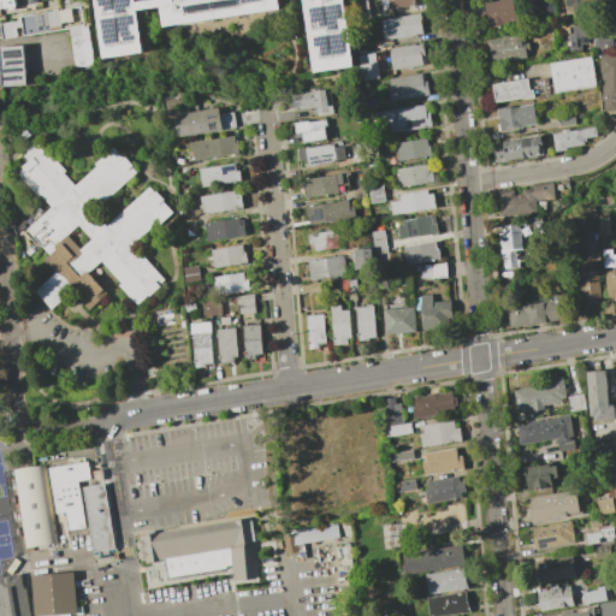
[(100,0),(110,58),(146,52),(140,10),(167,6),(169,29),(283,12),(280,0),(306,0),(318,71),(356,66),(347,0),(100,0)]
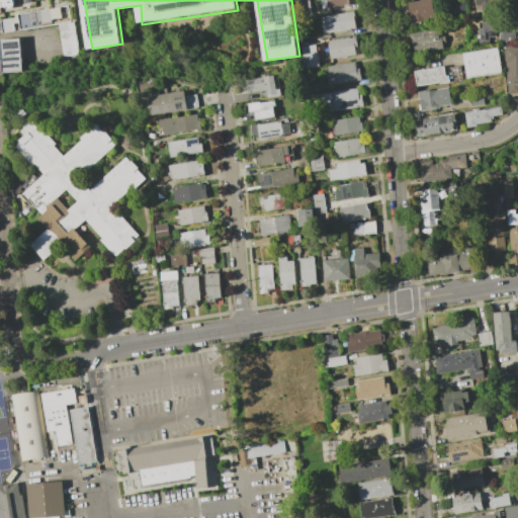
[(417,0),(430,0),(433,18),(423,19),(423,21),(408,23),(405,2),(417,0)]
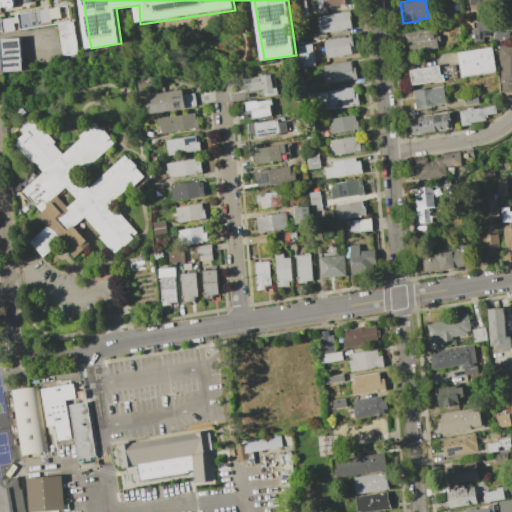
[(469,0),(495,0),(496,1),(482,3),(483,8),(475,10),(474,4),(470,5),(469,0)]
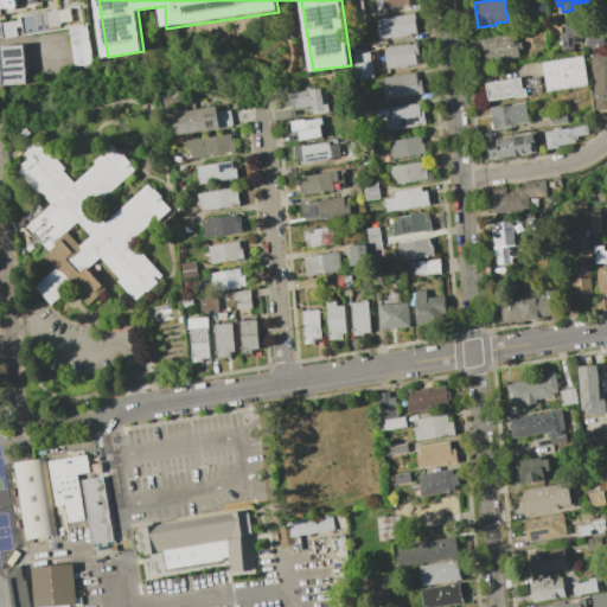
[(80,6),(83,25),(84,25),(91,63),(72,66),(66,27),(21,34),(20,26),(14,27),(16,36),(0,38),(0,21),(20,19),(19,16),(80,6)]
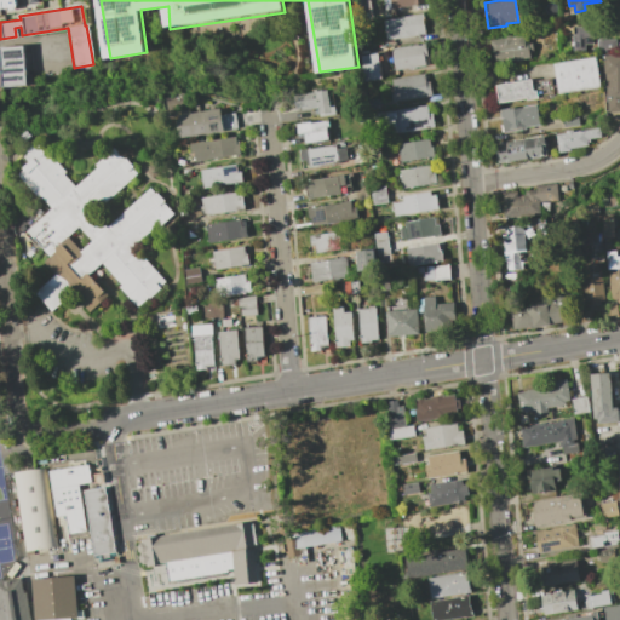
[(422,13),(425,33),(386,39),(383,18),(422,13)]
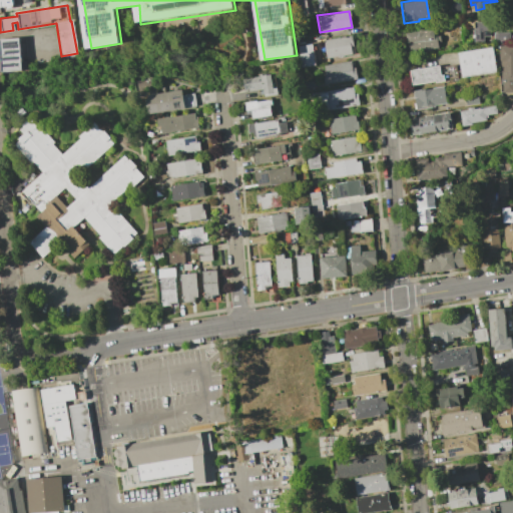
[(473,21),(500,21),(500,32),(509,32),(509,40),(493,40),(493,31),(490,31),(490,36),(483,36),(483,41),(473,40),(473,21)]
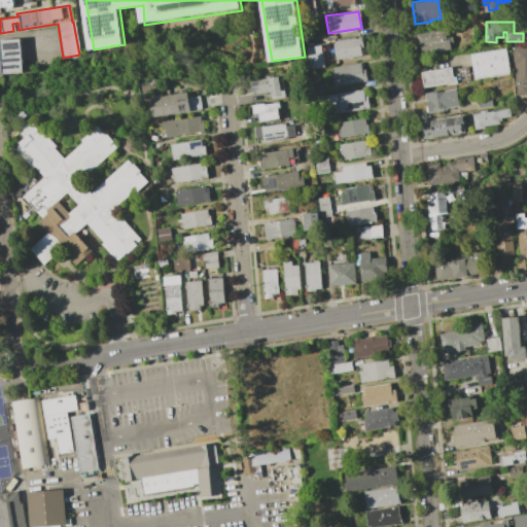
[(447,29),(448,37),(451,36),(452,42),(449,42),(450,48),(419,54),(417,33),(447,29)]
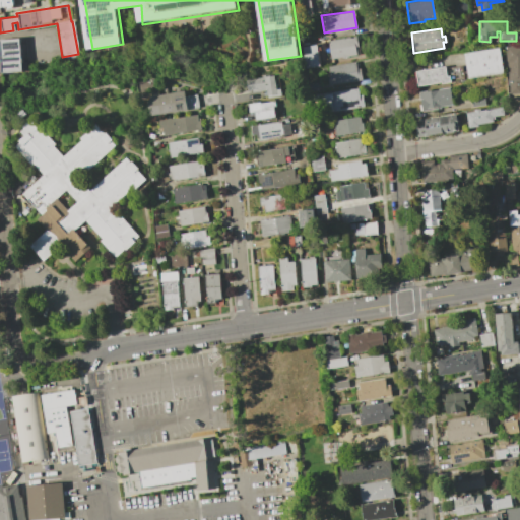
[(356,36),(358,47),(354,47),(356,55),(331,59),(328,41),(356,36)]
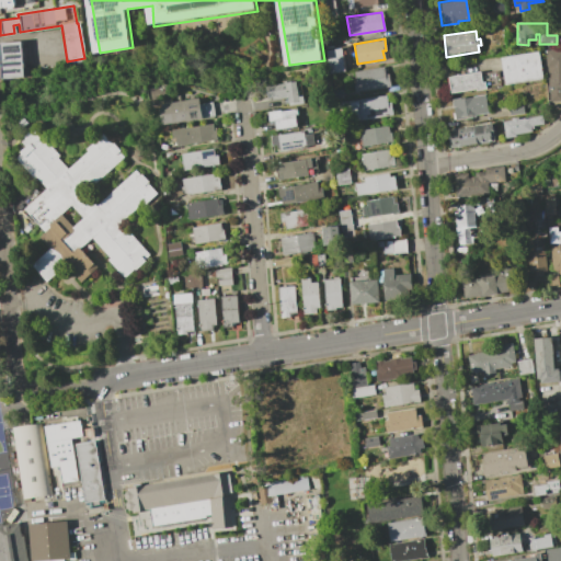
[(0,42),(20,41),(23,77),(0,79),(0,42)]
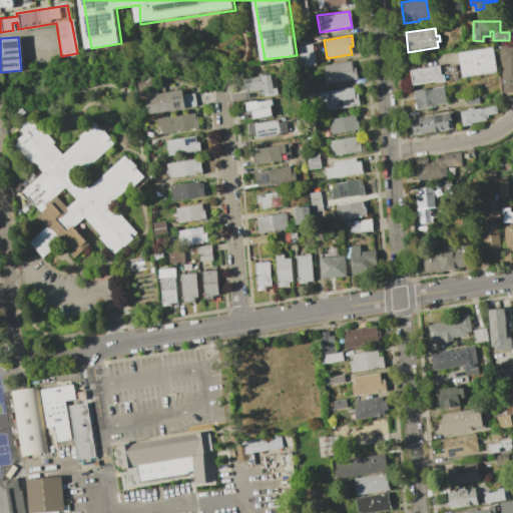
[(312,44),(316,65),(302,67),(299,46),(312,44)]
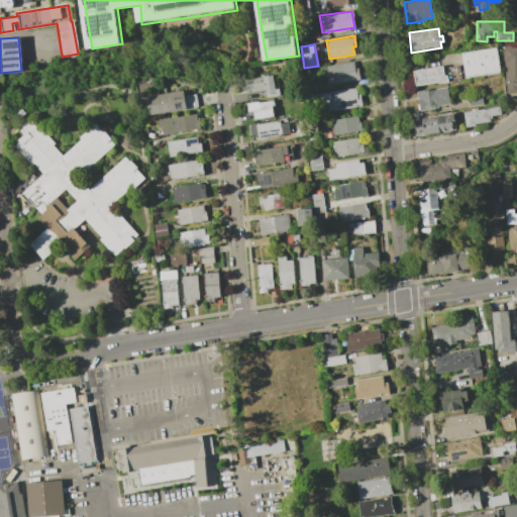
[(501,61),(503,61),(503,46),(516,46),(516,93),(506,93),(506,84),(504,84),(504,67),(501,67),(501,61)]
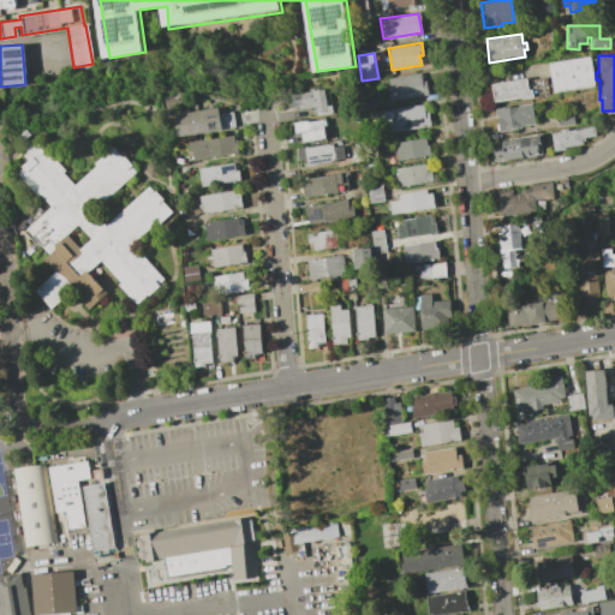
[(590,57),(595,87),(553,93),(548,63),(590,57)]
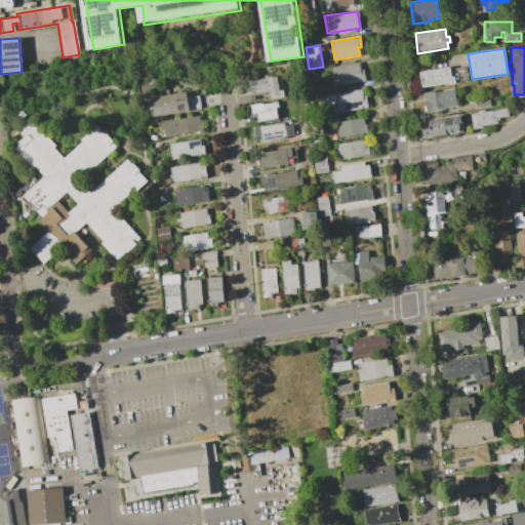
[(332,76),(331,67),(359,63),(360,70),(363,69),(365,81),(332,85),(331,77),(332,76)]
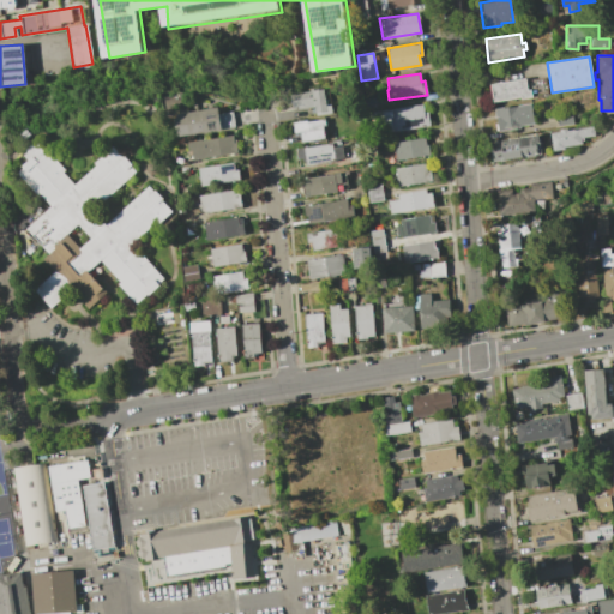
[(525,78),(527,90),(530,89),(531,97),(521,100),(519,97),(493,101),(491,83),(525,78)]
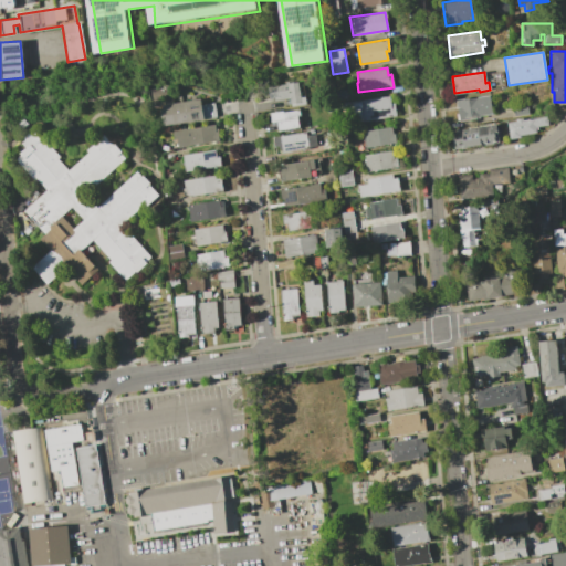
[(285,84),(284,81),(287,81),(287,83),(297,82),(300,97),(305,96),(306,104),(291,106),(290,97),(274,100),(274,97),(268,98),(266,86),(285,84)]
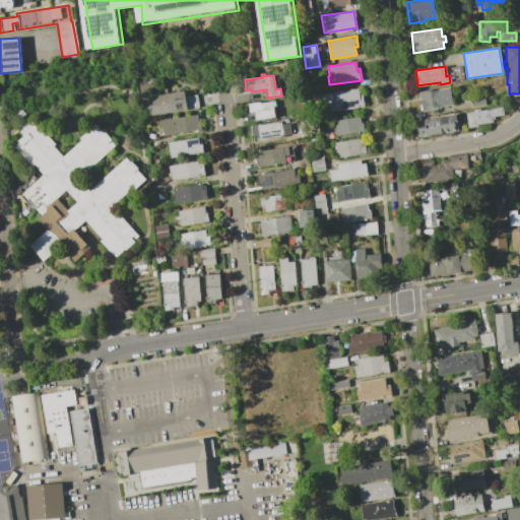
[(417,91),(449,87),(452,105),(418,110),(418,105),(419,104),(417,91)]
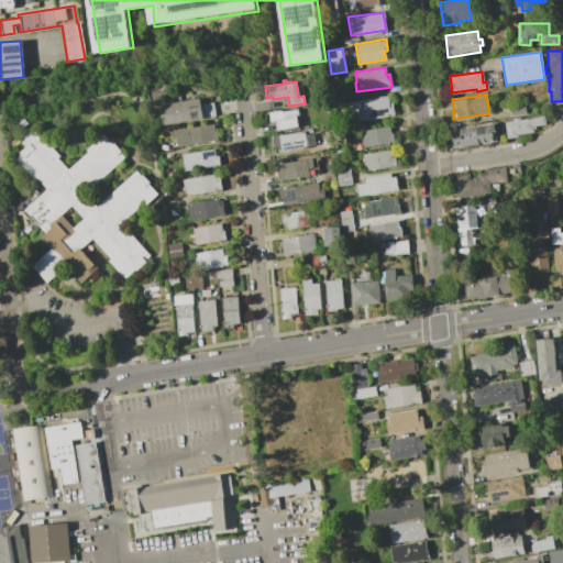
[(387,96),(388,103),(392,102),(394,114),(359,120),(359,116),(351,117),(351,114),(343,116),(341,102),(387,96)]
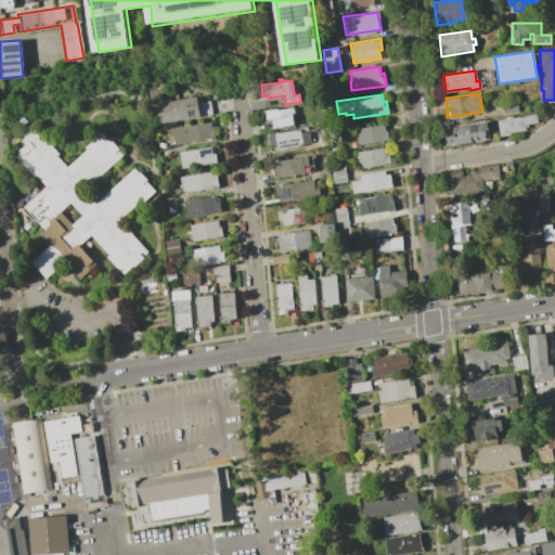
[(196,97),(197,102),(209,100),(211,114),(199,116),(199,117),(159,124),(156,102),(196,97)]
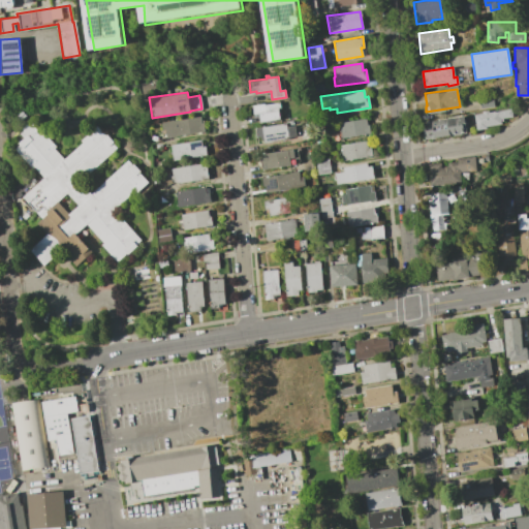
[(492,97),(493,106),(480,109),(478,99),(492,97)]
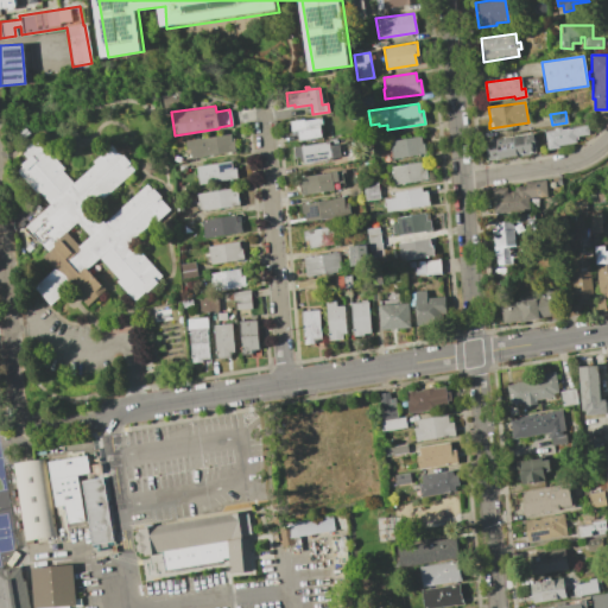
[(303,119),(303,120),(321,118),(322,124),(320,124),(322,137),(298,140),(297,131),(291,131),(289,120),(303,119)]
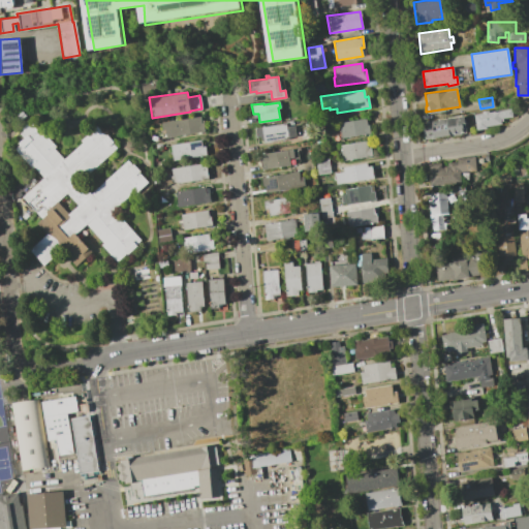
[(481,113),(480,111),(487,110),(488,112),(510,109),(511,117),(499,119),(500,124),(487,126),(487,128),(475,129),(473,115),(481,113)]
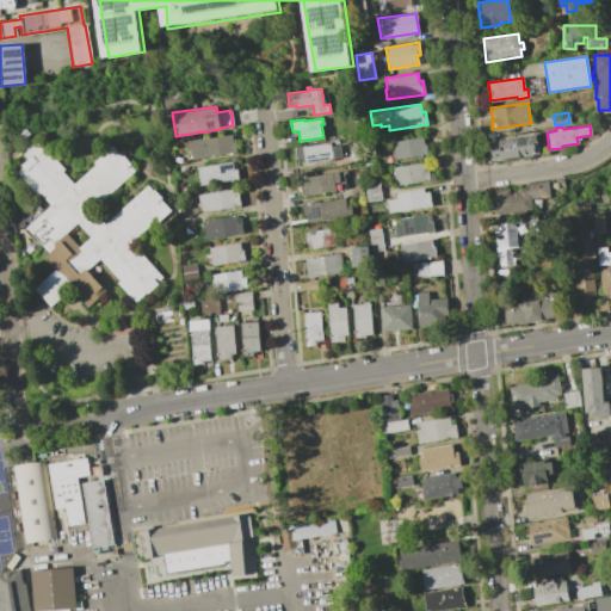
[(535,134),(537,153),(489,160),(486,141),(535,134)]
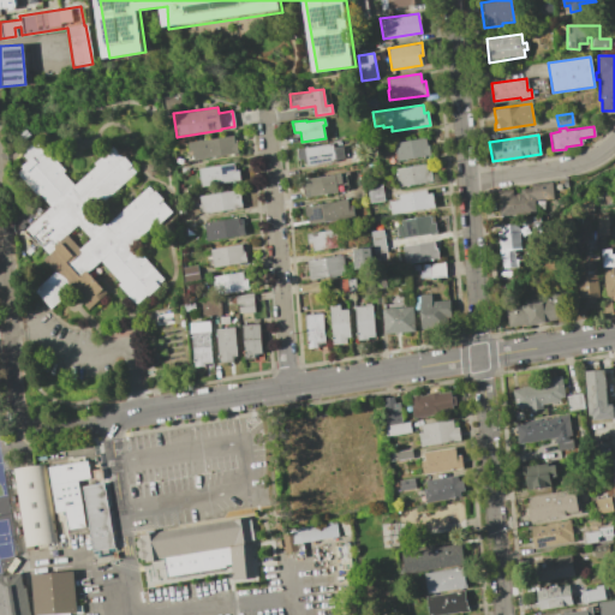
[(232,136),(233,143),(236,143),(237,153),(192,159),(191,151),(189,151),(186,142),(232,136)]
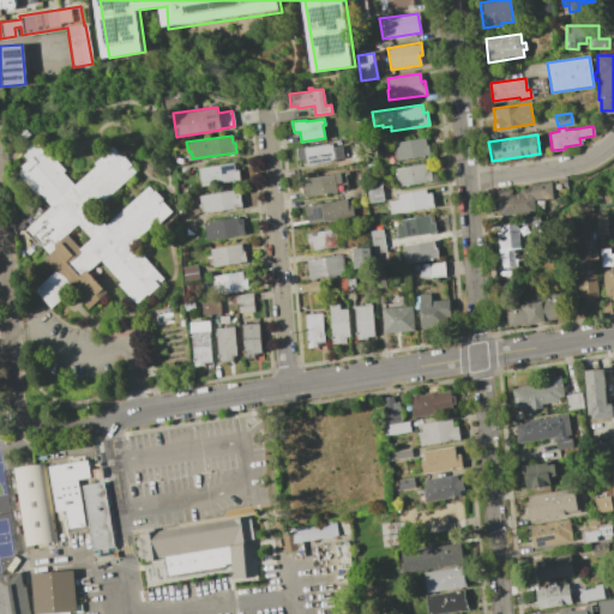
[(423,137),(425,145),(427,144),(428,155),(396,160),(393,142),(423,137)]
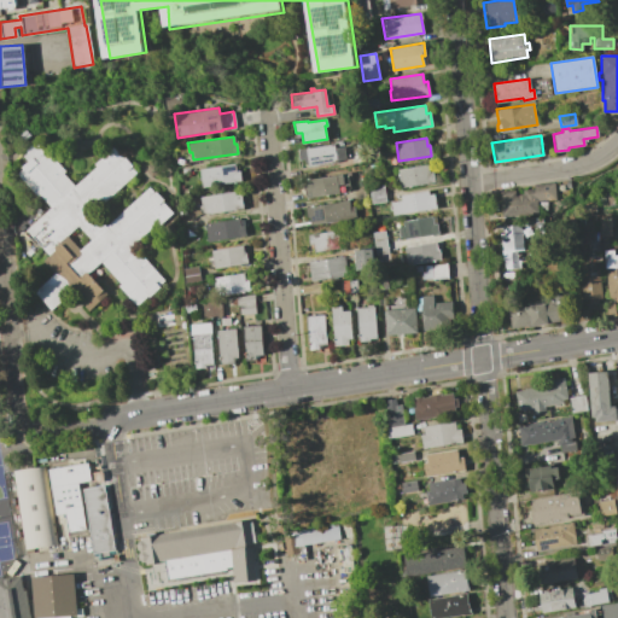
[(333,144),(334,149),(344,147),(345,159),(337,161),(337,163),(301,168),(297,149),(333,144)]
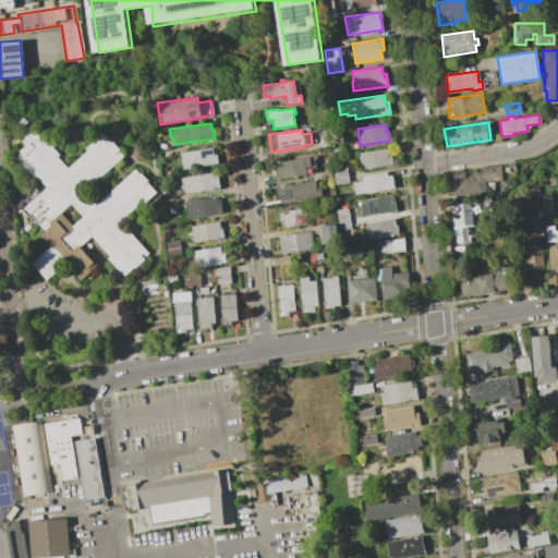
[(128,275),(148,256),(117,218),(152,189),(137,172),(100,203),(87,186),(122,157),(106,137),(69,169),(45,141),(25,157),(50,187),(26,208),(53,241),(27,264),(47,287),(71,267),(82,279),(97,267),(81,247),(94,235),(128,275)]
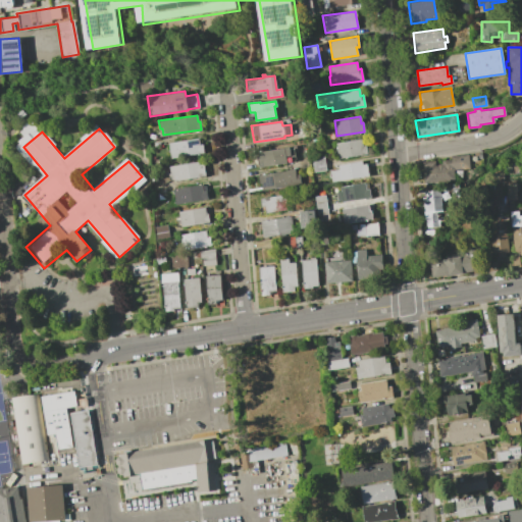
[(198,138),(199,145),(202,144),(203,153),(170,158),(168,143),(198,138)]
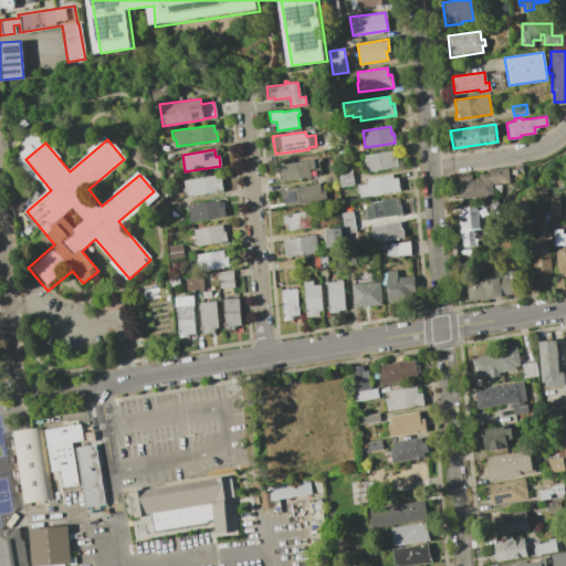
[(365,159),(364,155),(391,150),(392,158),(396,157),(397,167),(367,171),(365,161),(364,161),(364,159),(365,159)]
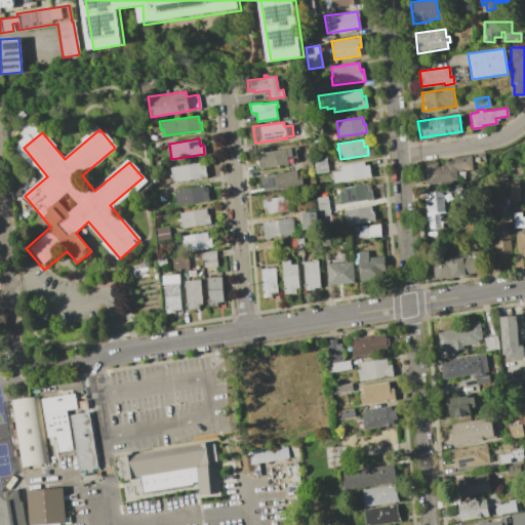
[(297,146),(298,154),(296,154),(296,160),(295,160),(295,162),(259,167),(257,152),(297,146)]
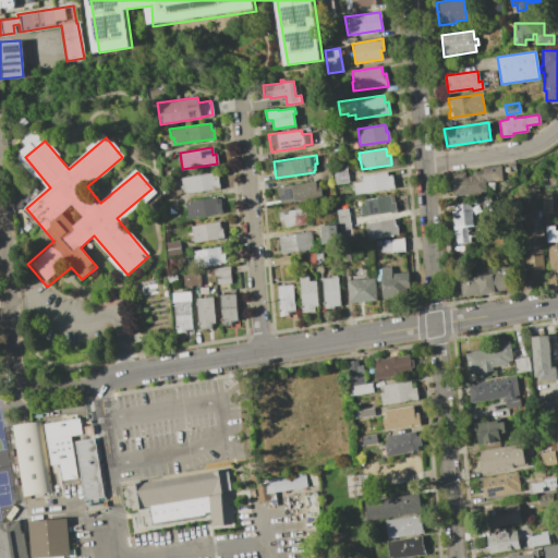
[(501,180),(472,182),(471,171),(481,170),(481,166),(499,165),(501,180)]
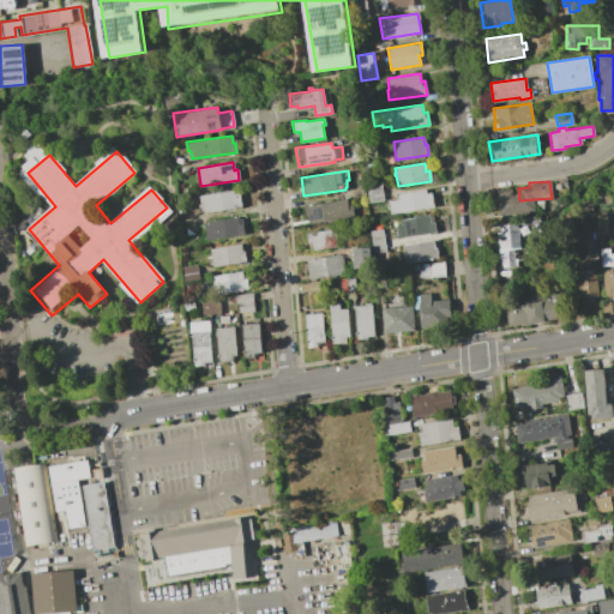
[(380,184),(383,200),(368,202),(366,186),(380,184)]
